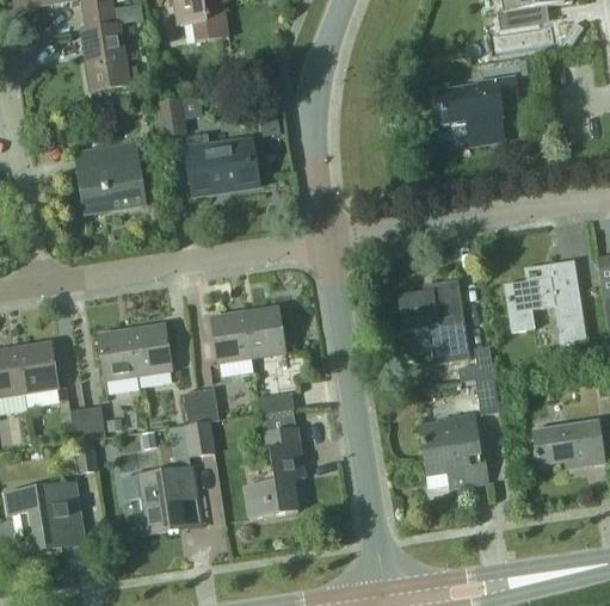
[(82,0),(85,11),(112,6),(111,0),(16,0),(18,8),(69,0),(82,0)]
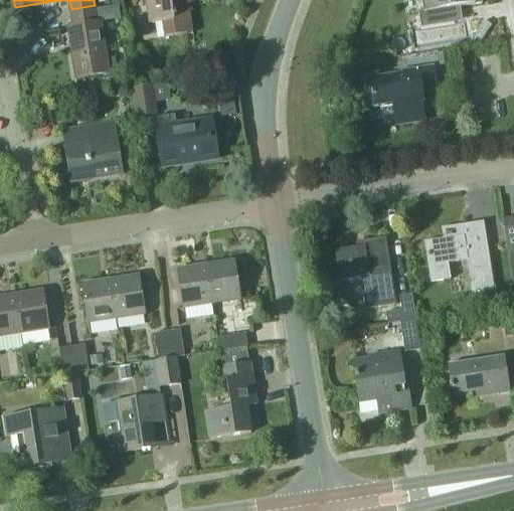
[(146,0),(149,21),(174,17),(177,33),(194,31),(189,0),(146,0)]
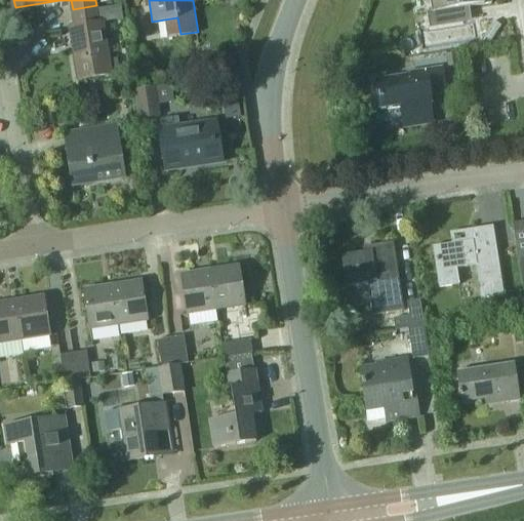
[(431,0),(433,9),(428,9),(431,26),(464,21),(460,5),(486,1),(492,0),(431,0)]
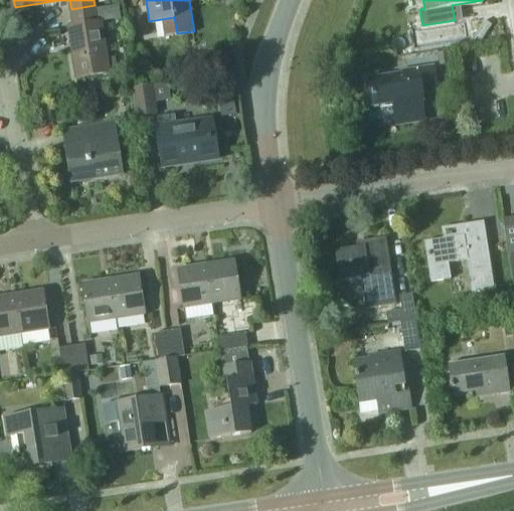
[(120,1),(95,5),(98,19),(122,15),(120,1)]
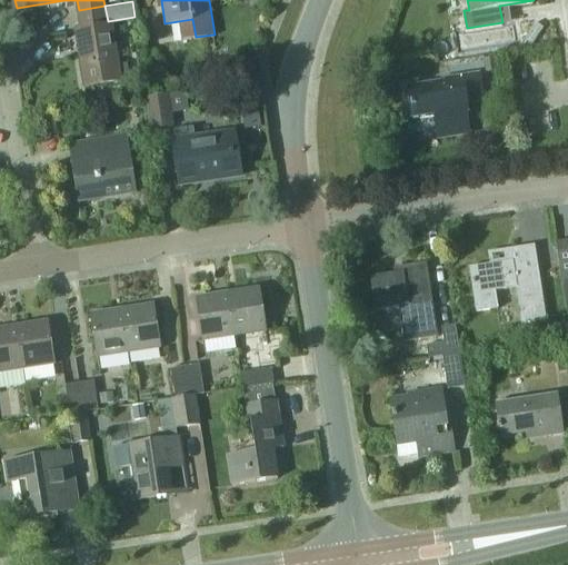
[(108,21),(105,6),(79,10),(81,27),(77,28),(86,85),(121,78),(112,21),(108,22),(108,21)]
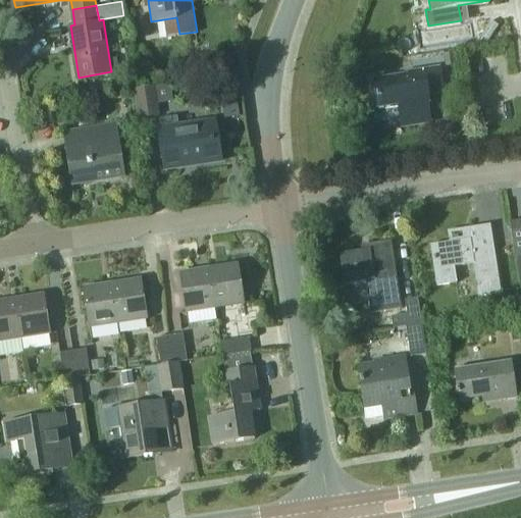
[(445,52),(447,64),(458,62),(456,50),(445,52)]
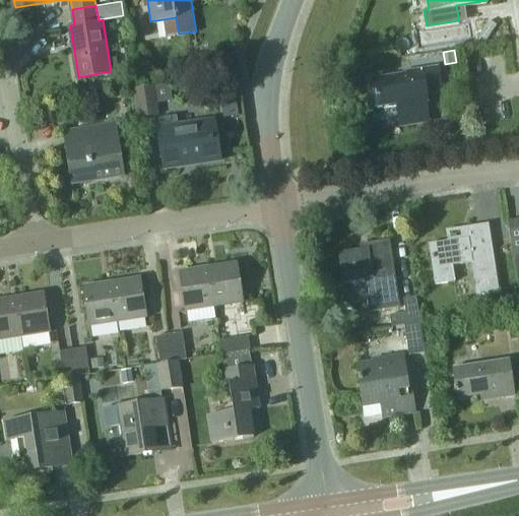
[(111,68),(120,66),(118,55),(109,56),(111,68)]
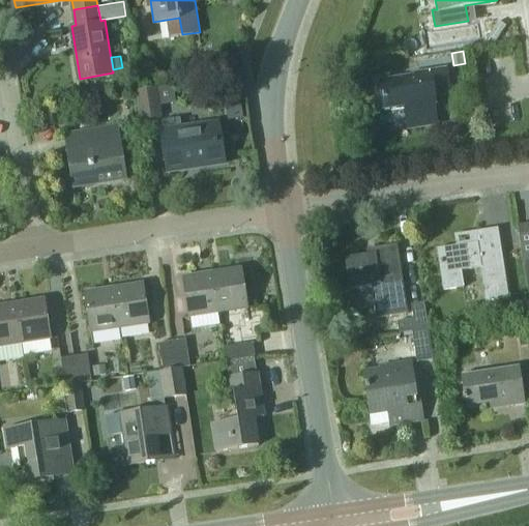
[(451,89),(448,65),(413,70),(413,72),(380,78),(384,108),(406,105),(409,126),(439,121),(436,103),(438,103),(436,92),(451,89)]
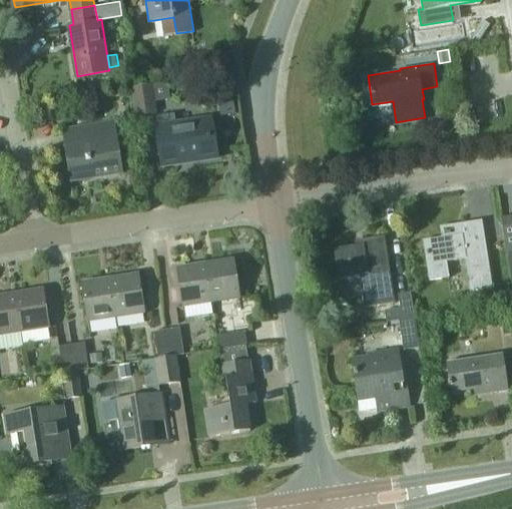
[(153,82),(132,85),(133,92),(136,111),(136,114),(157,111),(156,101),(153,86),(153,82)]
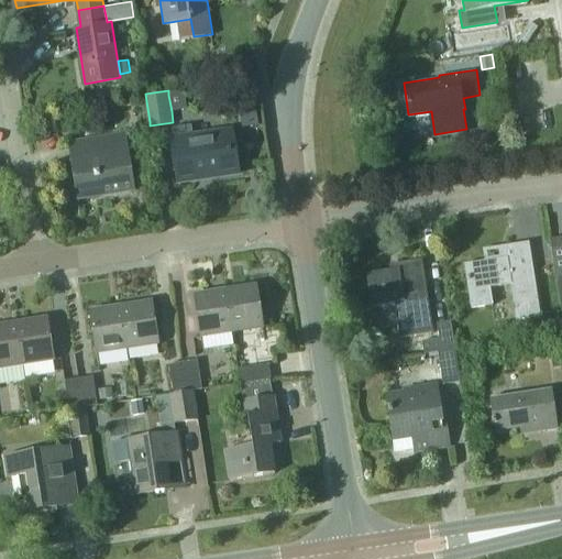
[(259,112),(242,114),(243,123),(260,121),(259,112)]
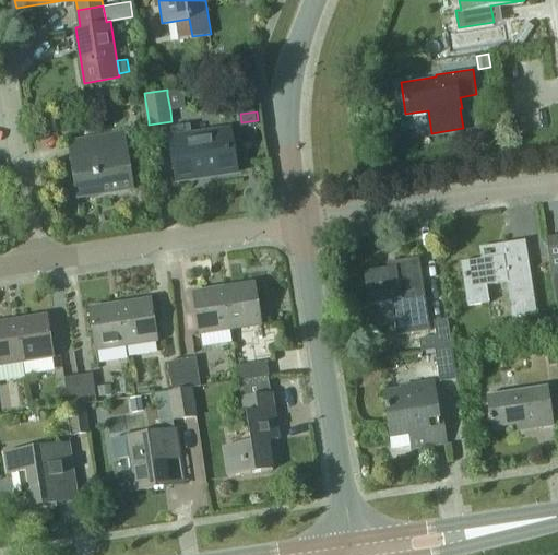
[(192,133),(190,121),(170,125),(173,137),(170,137),(177,179),(238,170),(230,128),(192,133)]
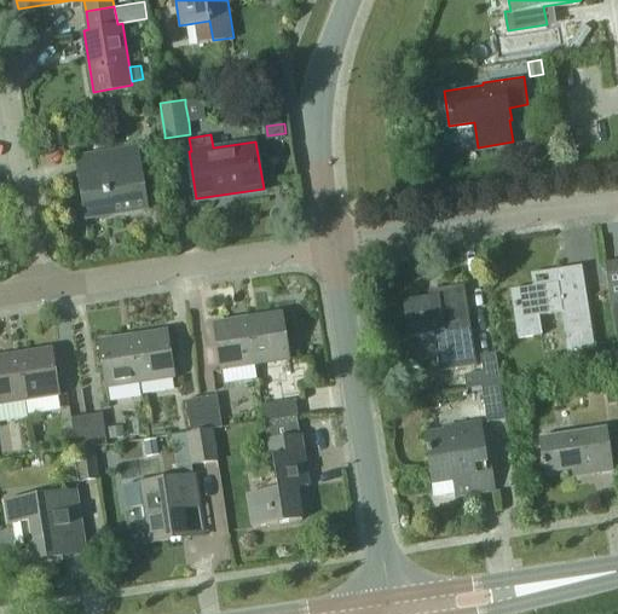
[(90,215),(149,206),(139,145),(98,152),(100,167),(82,171),(90,215)]
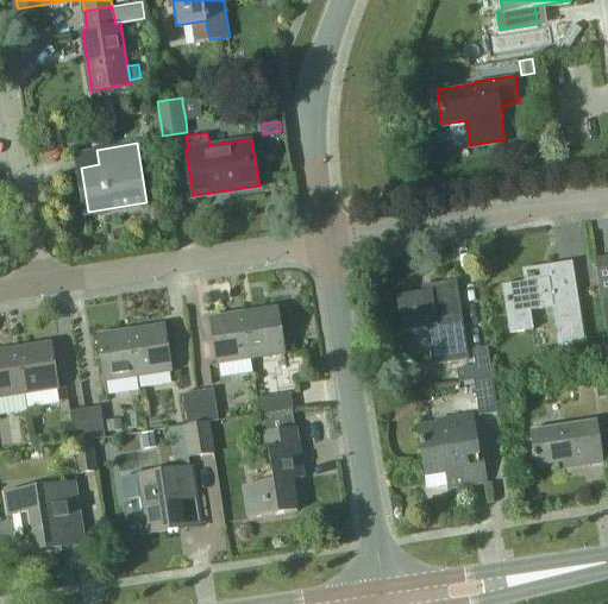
[(585,339),(572,259),(543,264),(544,276),(502,283),(509,329),(533,326),(531,308),(552,304),(558,344),(585,339)]
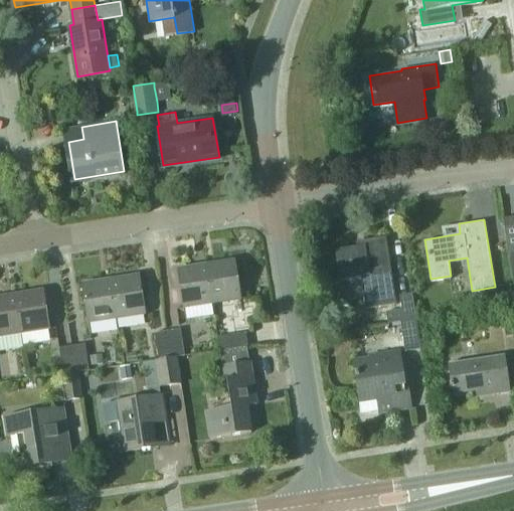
[(396,302),(385,234),(367,237),(368,242),(335,247),(340,278),(361,275),(366,307),(396,302)]
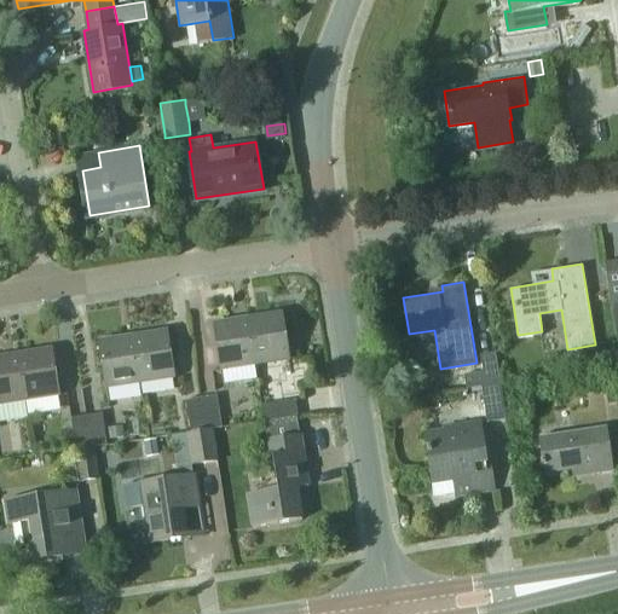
[(282,310),(248,314),(255,361),(289,357),(282,310)]
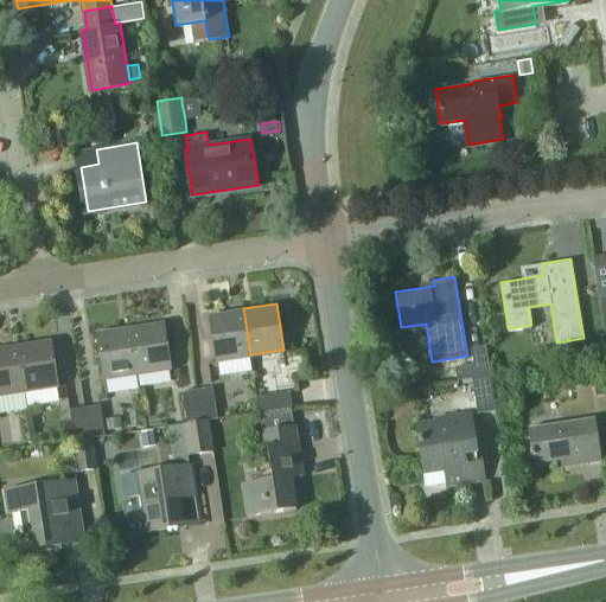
[(250,354),(243,308),(210,314),(218,359),(250,354)]
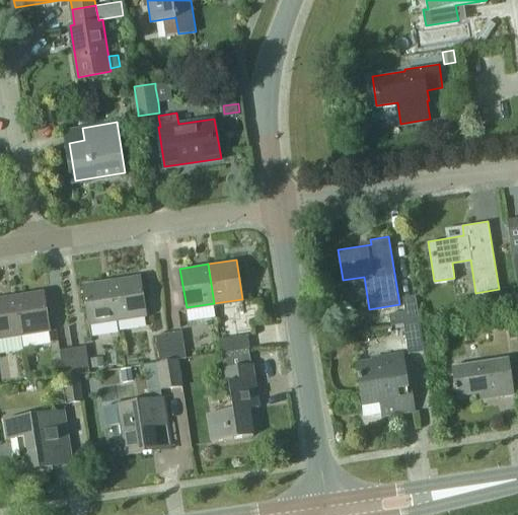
[(141,274),(112,279),(118,318),(147,313),(141,274)]
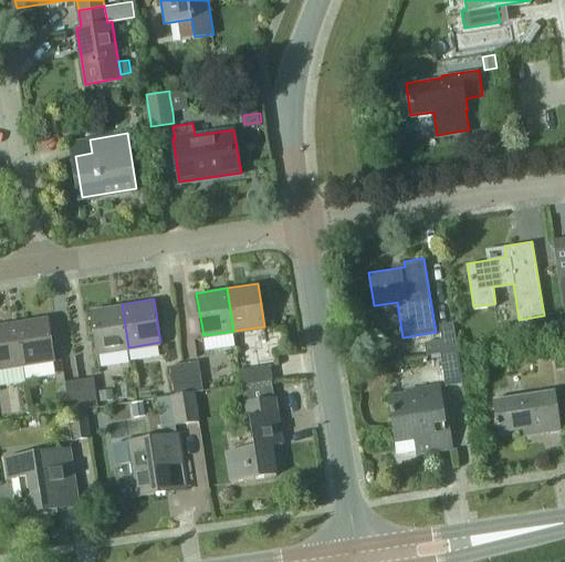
[(97,352),(128,347),(122,304),(91,310),(97,352)]
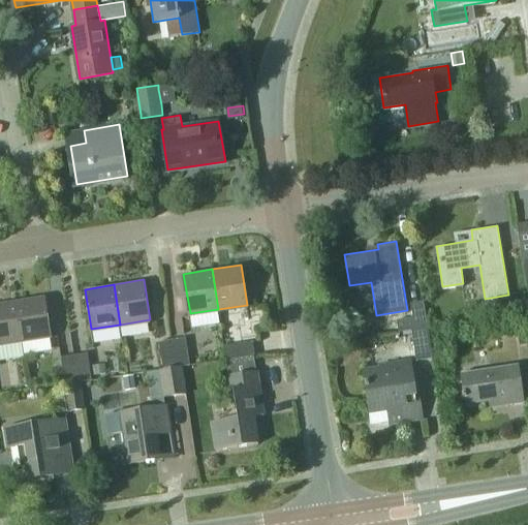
[(516,308),(527,306),(527,289),(513,291),(516,308)]
